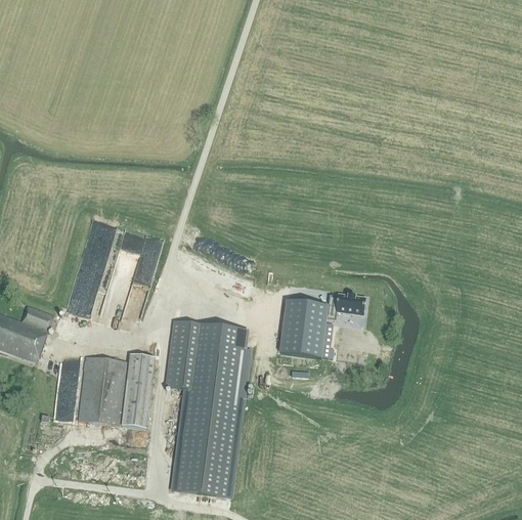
[(139,251),(121,317),(138,321),(157,256),(139,251)]
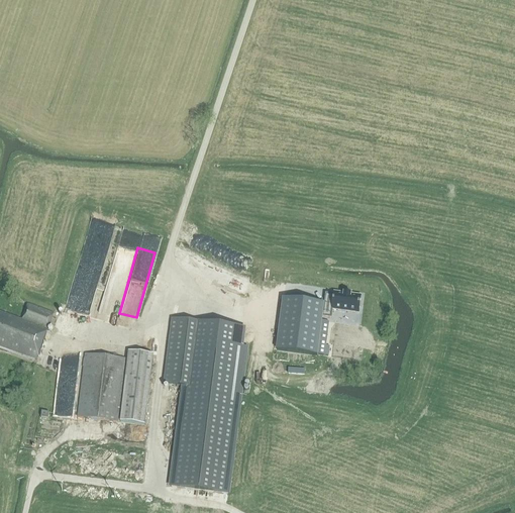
[(97,282),(87,311),(96,314),(106,285),(97,282)]
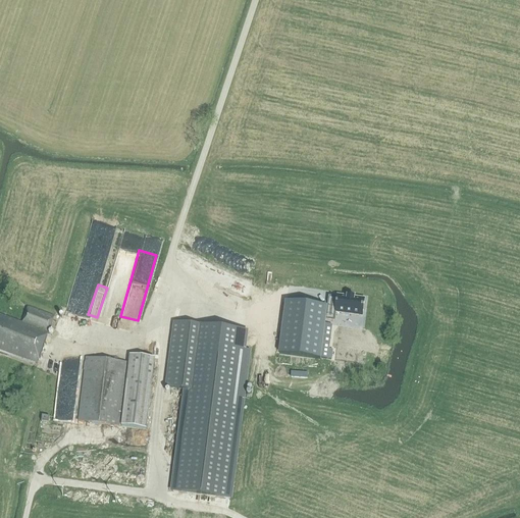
[(360,313),(362,295),(334,292),(334,294),(326,293),(324,304),(284,298),(277,350),(318,356),(323,316),(332,317),(333,309),(360,313)]
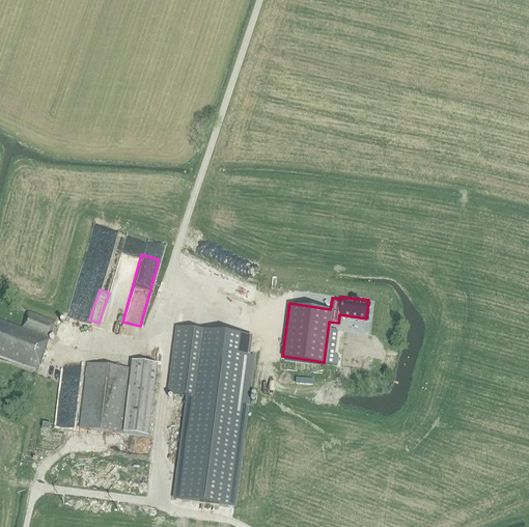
[(0,355),(35,367),(53,317),(25,308),(20,325),(0,317),(0,355)]
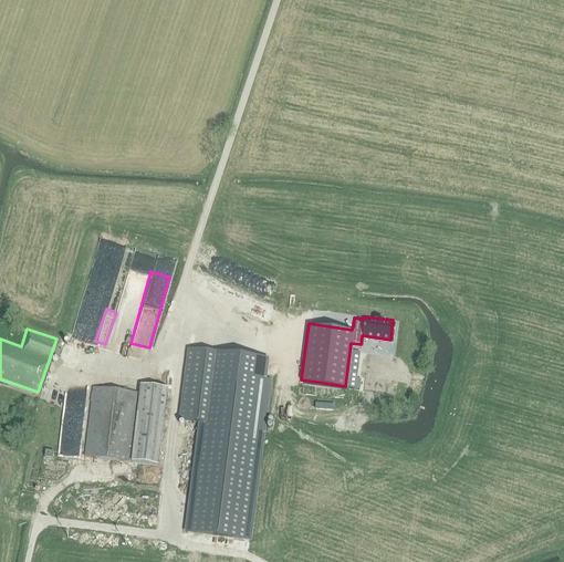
[(379,345),(363,346),(363,350),(352,351),(353,370),(363,370),(364,378),(382,377),(379,345)]
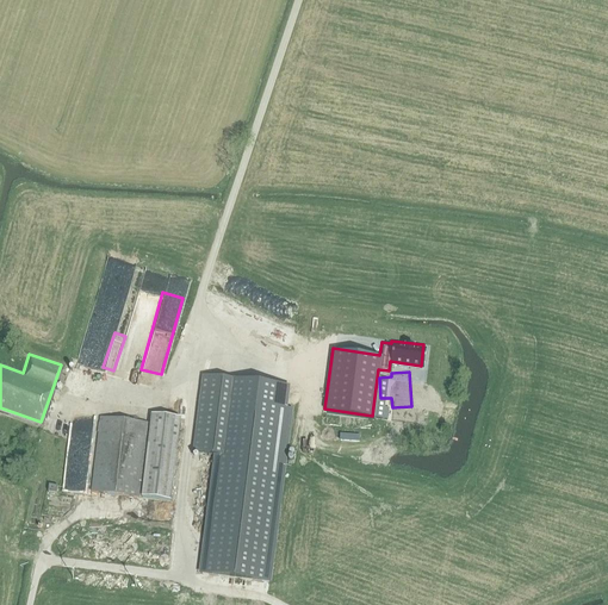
[(241,378),(199,373),(190,448),(231,454),(241,378)]
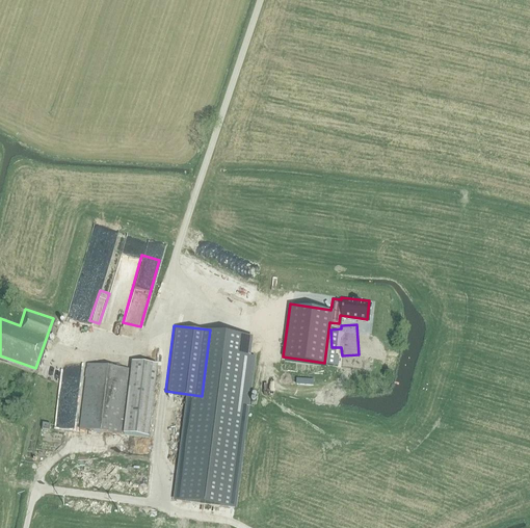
[(155,361),(129,358),(121,430),(147,433),(155,361)]
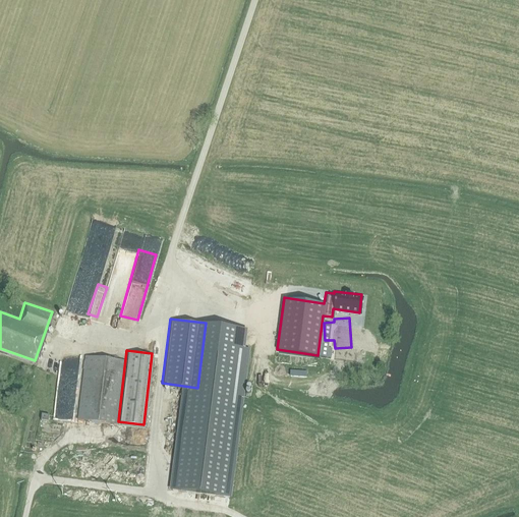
[(125,358),(83,353),(75,417),(117,422),(125,358)]
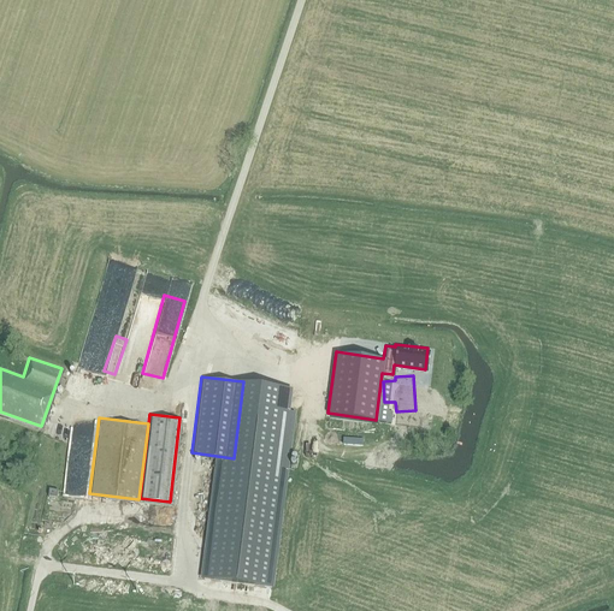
[(66,457),(63,494),(82,496),(84,460),(66,457)]
